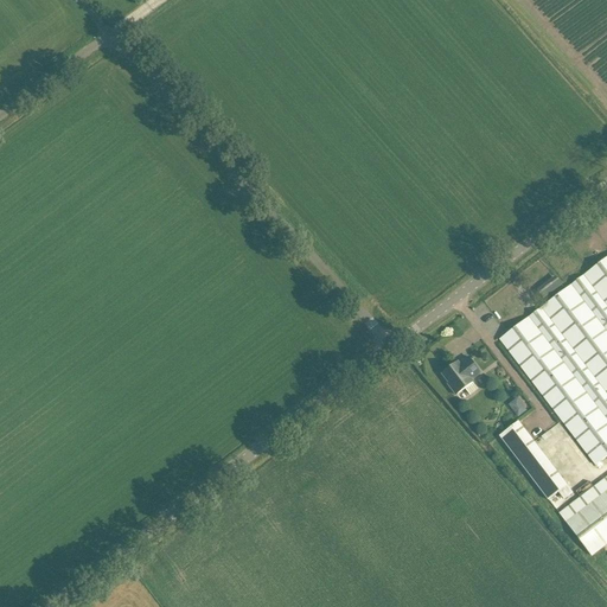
[(606,257),(585,275),(606,305),(606,257)]
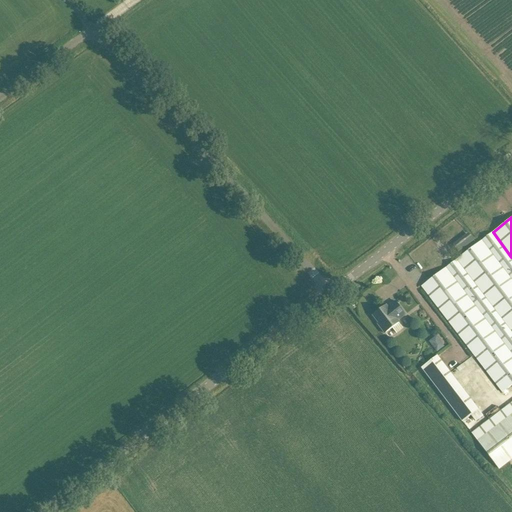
[(511,257),(493,232),(482,241),(488,248),(511,280),(511,257)]
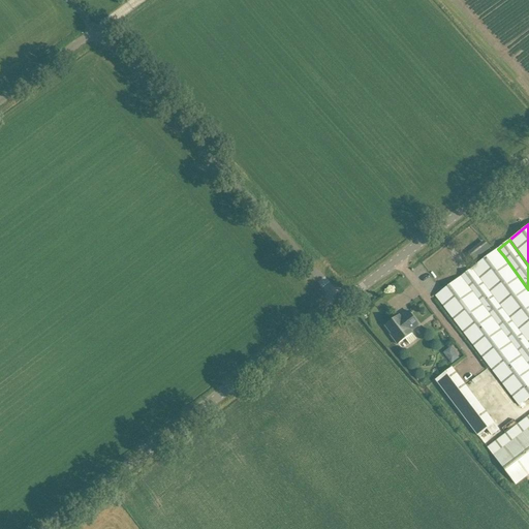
[(469,254),(474,260),(490,248),(486,242),(469,254)]
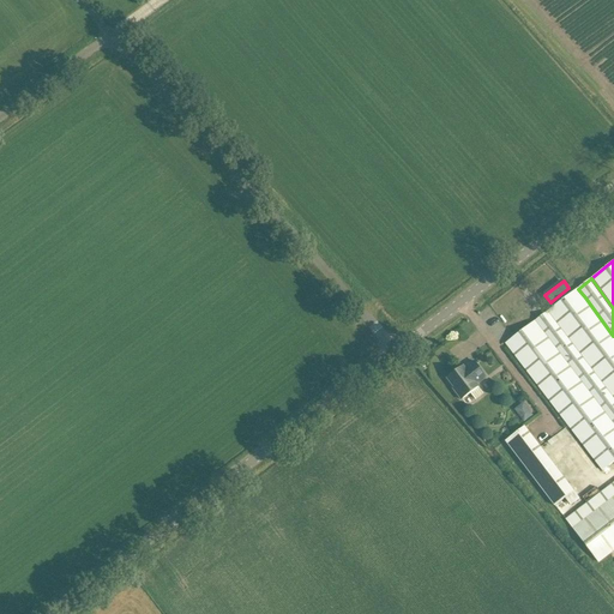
[(578,289),(548,311),(613,397),(613,336),(585,298),(578,289)]
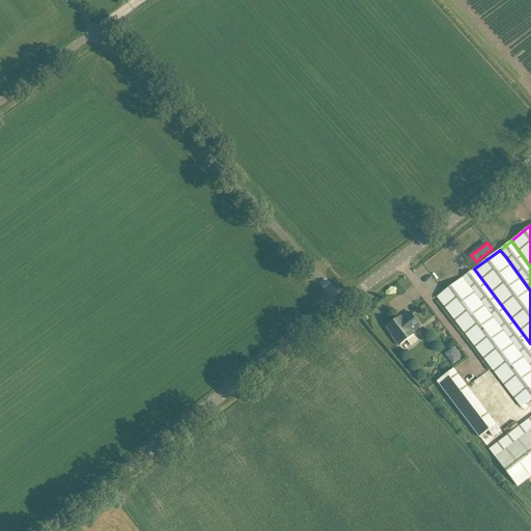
[(530,343),(474,269),(463,278),(469,286),(530,367),(530,343)]
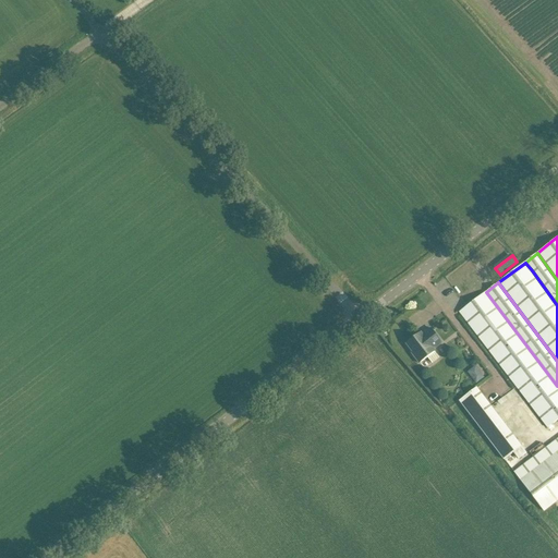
[(486,292),(460,312),(548,428),(557,421),(557,386),(493,301),(486,292)]
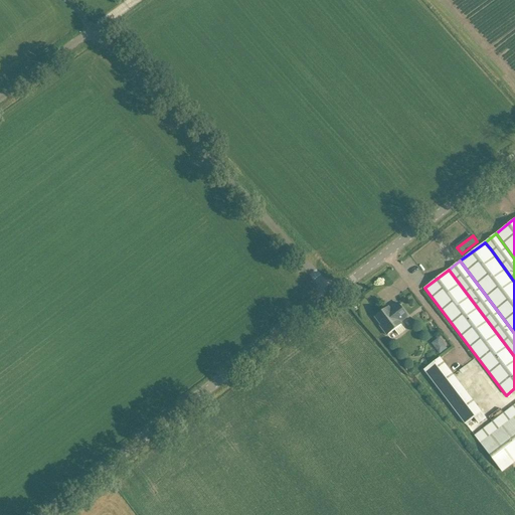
[(384,311),(375,318),(381,326),(380,326),(387,335),(388,335),(394,330),(398,335),(398,336),(405,330),(401,324),(402,324),(400,322),(408,317),(397,303),(390,309),(388,310),(385,312),(384,310),(384,311)]
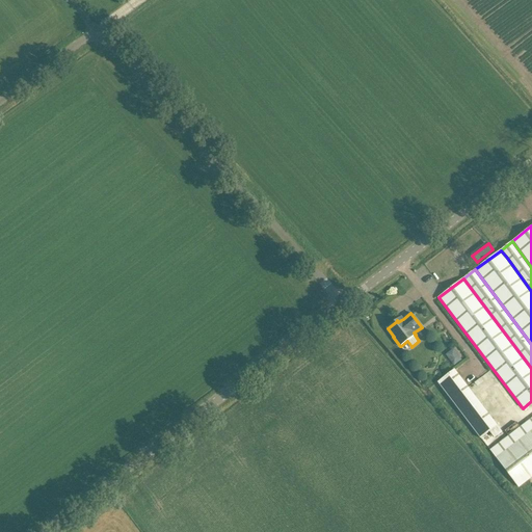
[(457,354),(450,361),(454,366),(461,361),(457,354)]
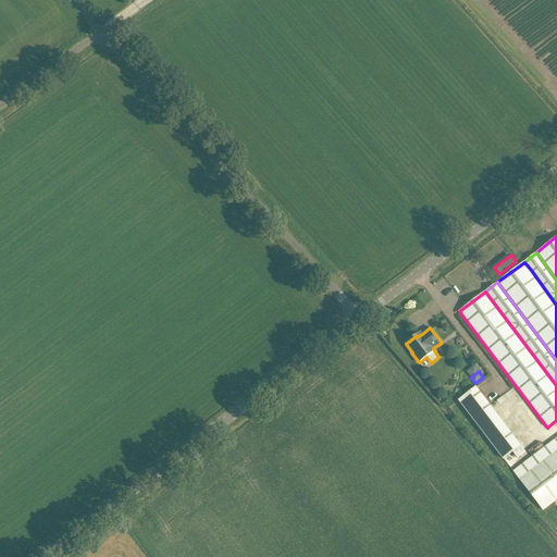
[(521,446),(483,396),(477,387),(459,400),(504,459),(521,446)]
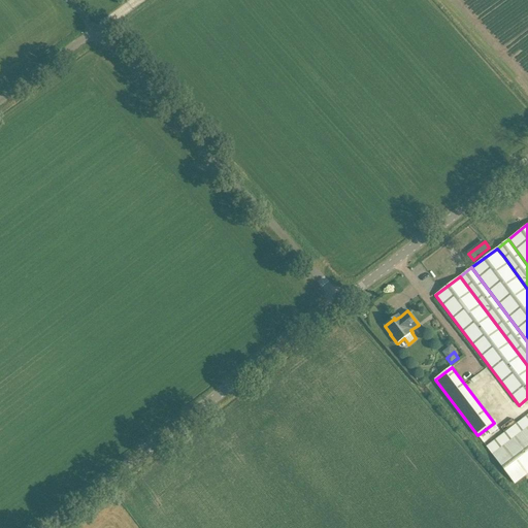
[(527,428),(493,455),(515,484),(527,472),(527,428)]
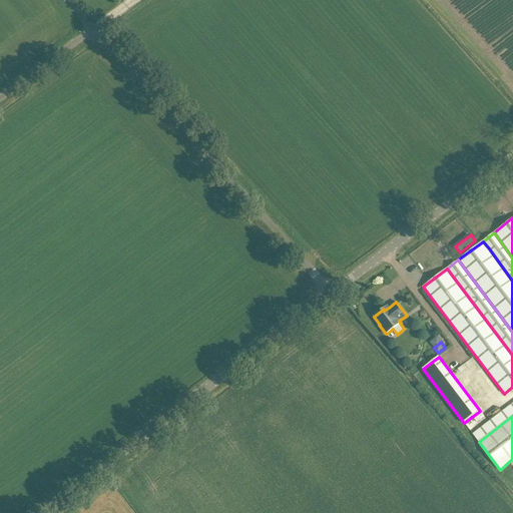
All buildings are outlined.
